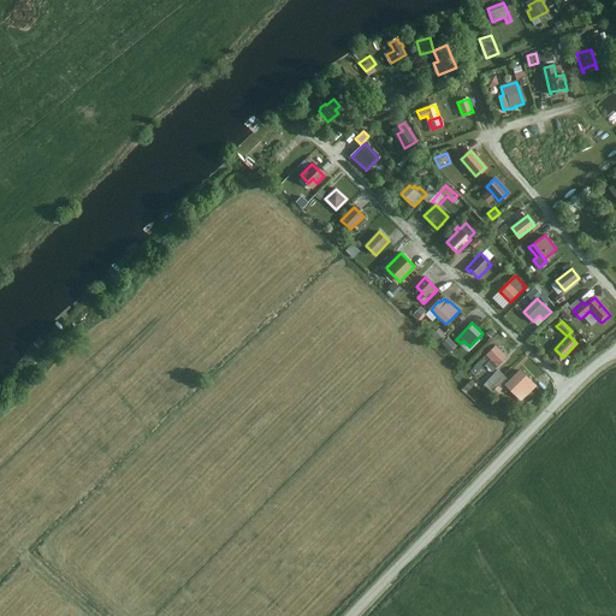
[(496,347),(471,371),(475,375),(486,363),(493,369),(505,357),(496,347)]
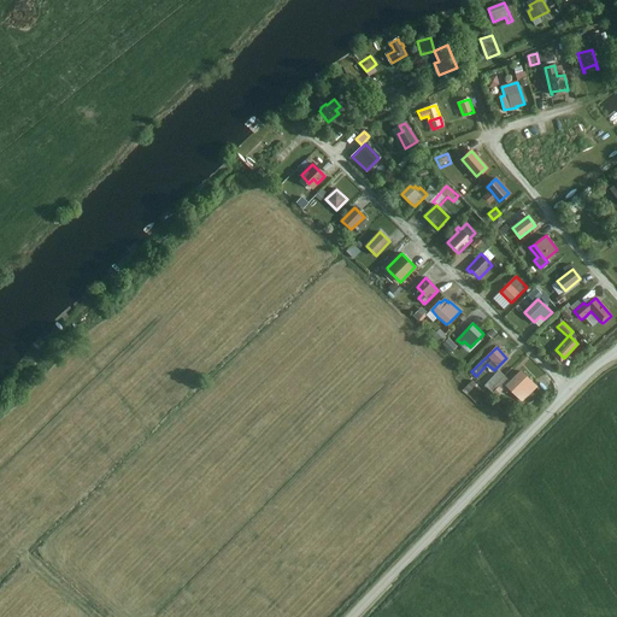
[(510,382),(506,386),(517,395),(521,392),(526,397),(522,400),(536,387),(521,371),(510,382)]
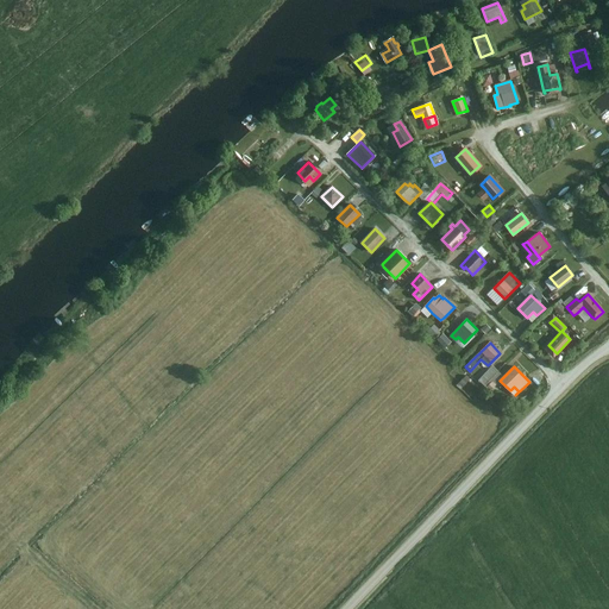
[(468,376),(459,384),(463,388),(471,380),(468,376)]
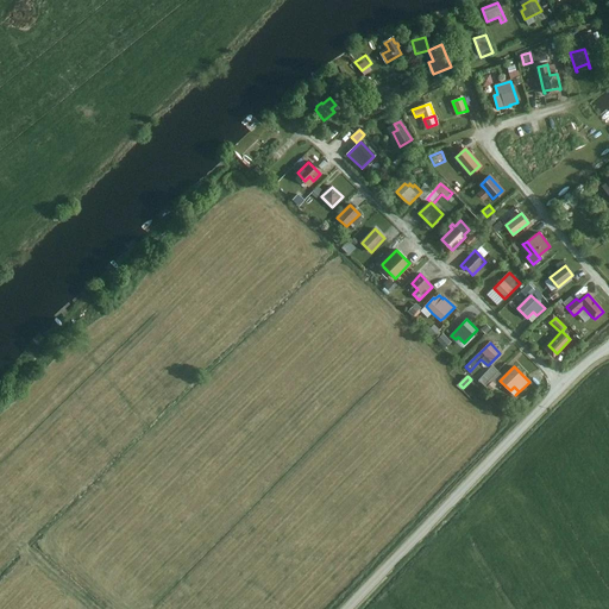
All buildings are outlined.
